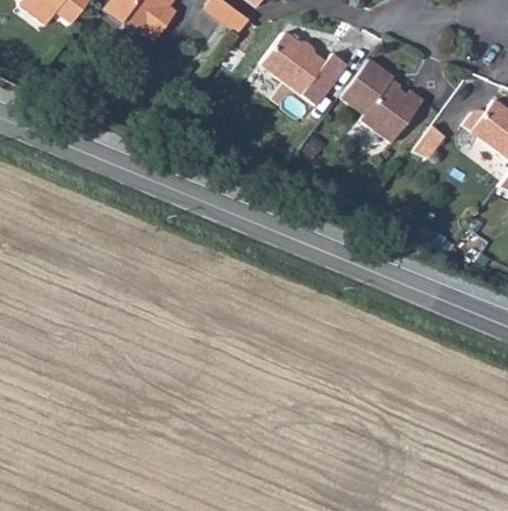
[(48,25),(57,13),(73,25),(90,0),(25,0),(21,5),(48,25)]
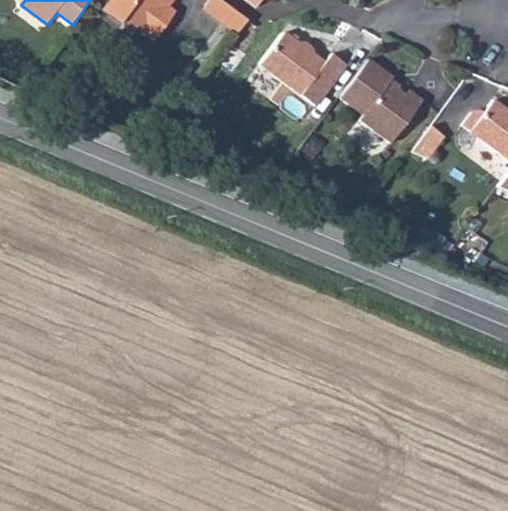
[(166,3),(170,6),(174,0),(113,0),(105,11),(121,23),(125,18),(143,32),(166,3)]
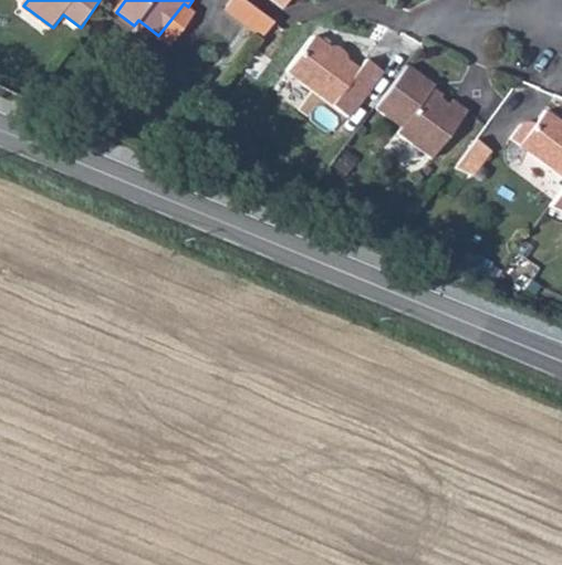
[(233,0),(227,9),(264,38),(276,22),(246,0),(233,0)]
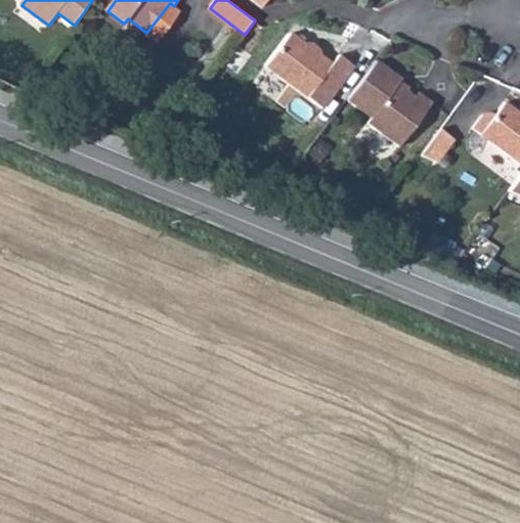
[(307,43),(293,33),(267,67),(325,109),(355,67),(341,54),(334,63),(323,55),(323,52),(322,49),(320,47),(318,45),(315,44),(313,43),(309,43),(307,43)]
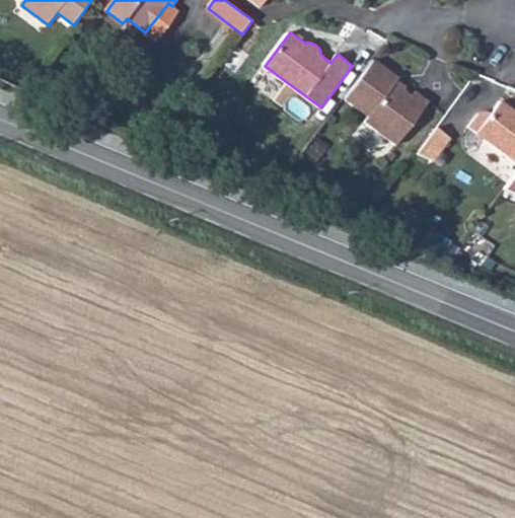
[(375,60),(346,98),(370,117),(366,122),(397,145),(430,101),(417,91),(414,96),(395,83),(399,78),(375,60)]
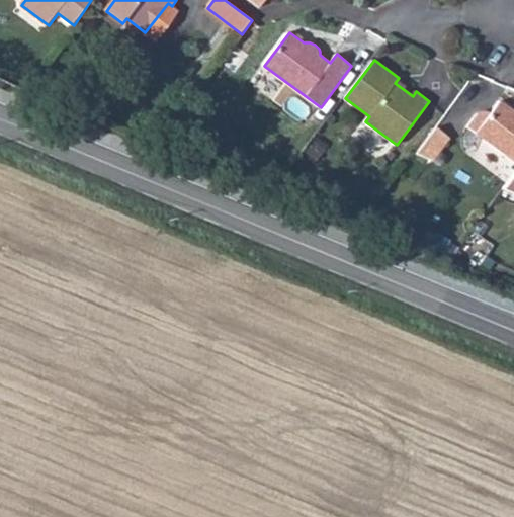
[(478,114),(468,126),(513,160),(513,110),(501,101),(492,113),(488,111),(484,111),(481,112),(478,114)]
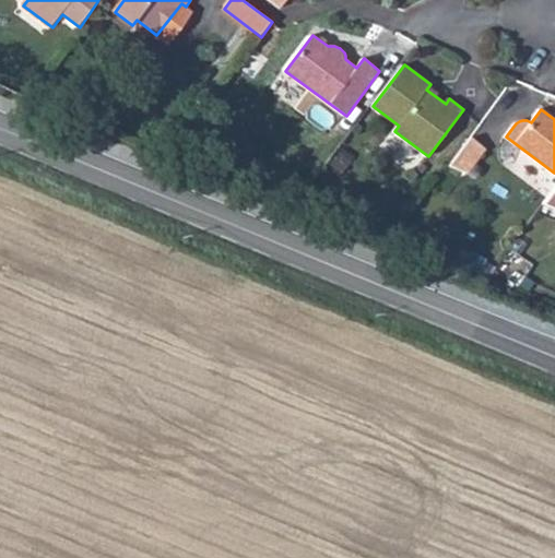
[(469,173),(487,149),(472,138),(451,166),(469,173)]
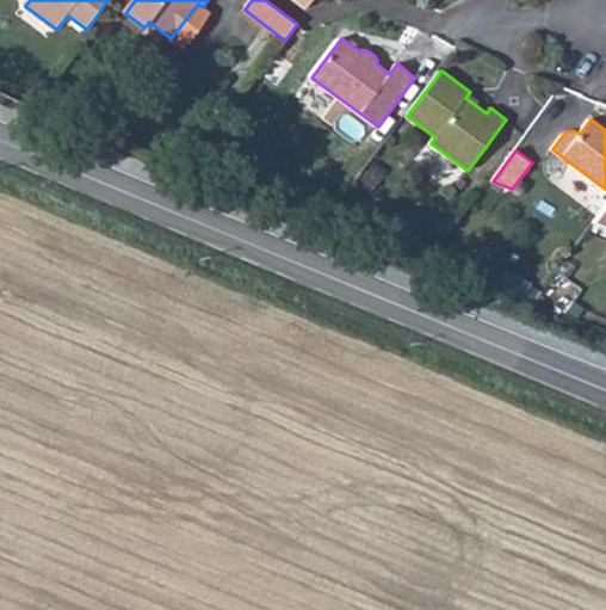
[(605,208),(585,236),(605,234),(605,208)]
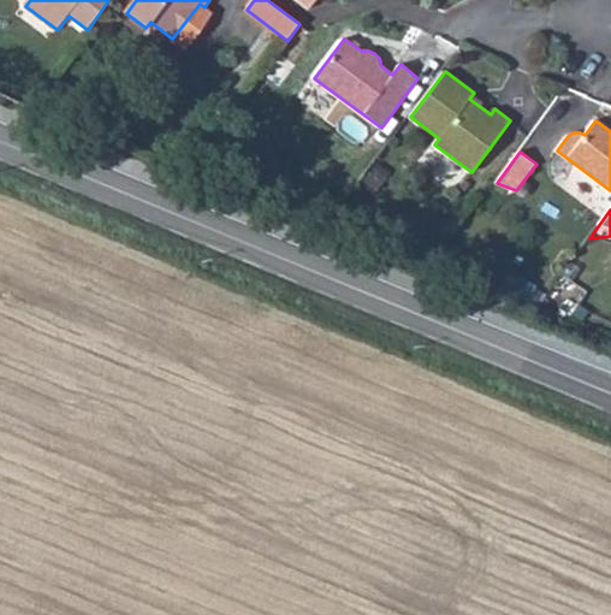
All buildings are outlined.
